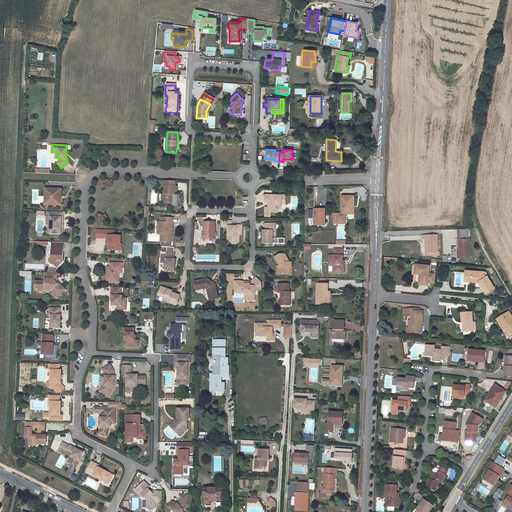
[(174,182),(164,182),(164,188),(164,196),(164,205),(174,205),(174,193),(174,188),(174,182)]
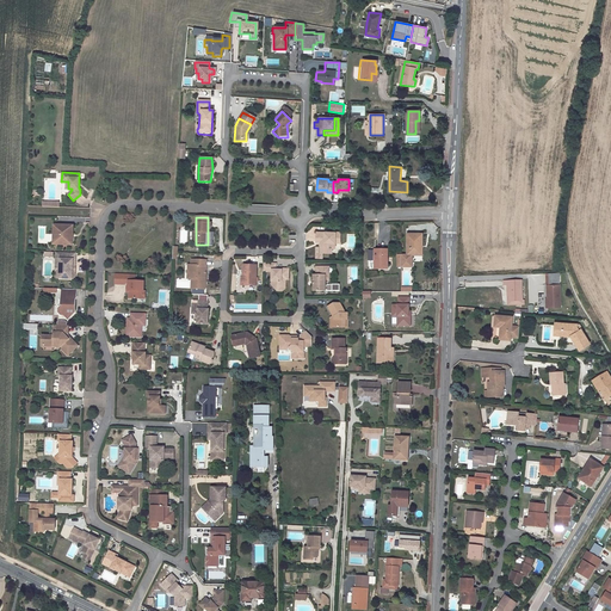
[(73,227),(54,226),(53,235),(55,235),(55,245),(69,246),(71,236),(73,236),(73,227)]
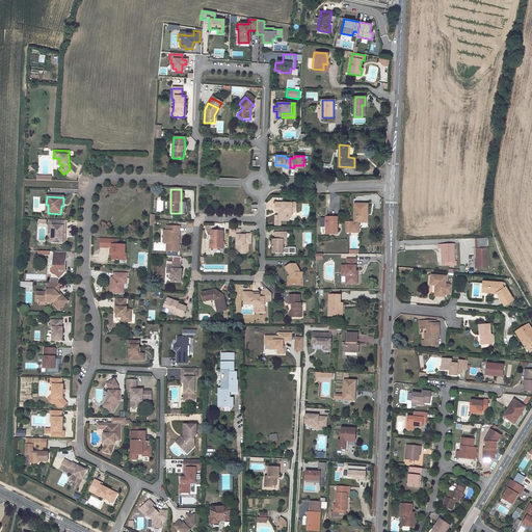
[(296,201),(274,201),(274,211),(282,211),(282,220),(289,220),(289,211),(296,211),(296,201)]
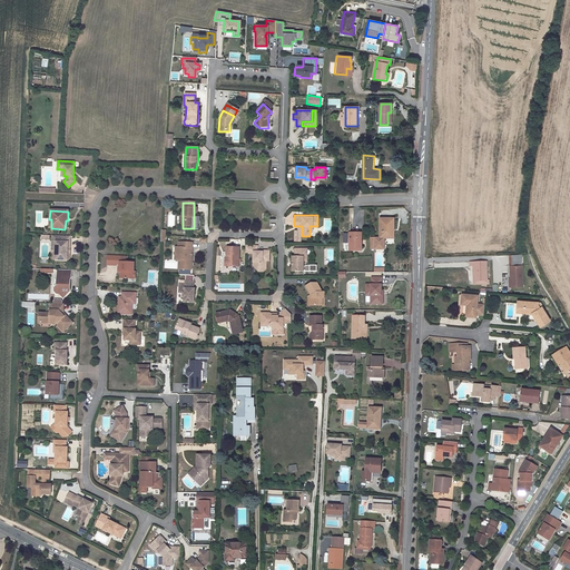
[(394,220),(380,220),(380,239),(392,241),(392,231),(393,231),(394,220)]
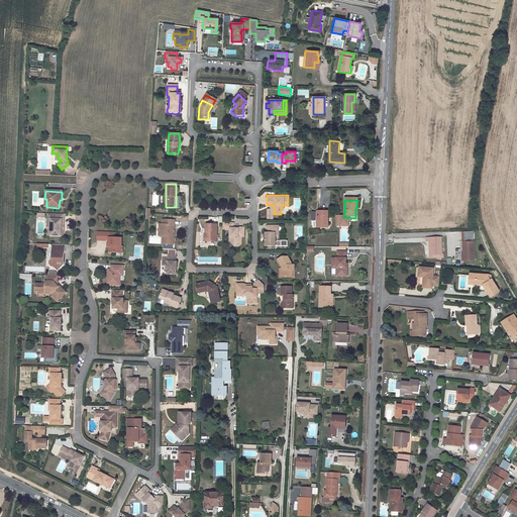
[(327,229),(327,213),(316,213),(316,228),(327,229)]
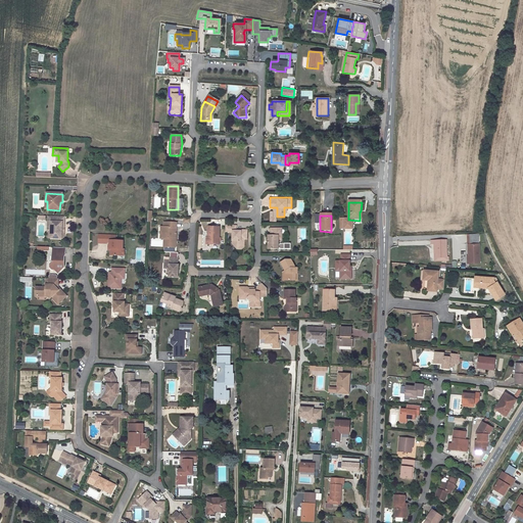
[(64,218),(47,217),(47,222),(50,222),(50,239),(63,240),(63,234),(61,233),(61,228),(63,228),(64,218)]
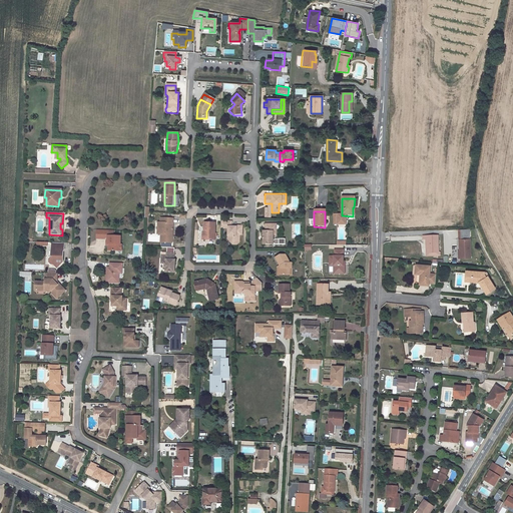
[(157,223),(157,234),(159,234),(158,242),(171,243),(171,230),(169,230),(169,227),(172,227),(172,220),(162,219),(161,224),(157,223)]
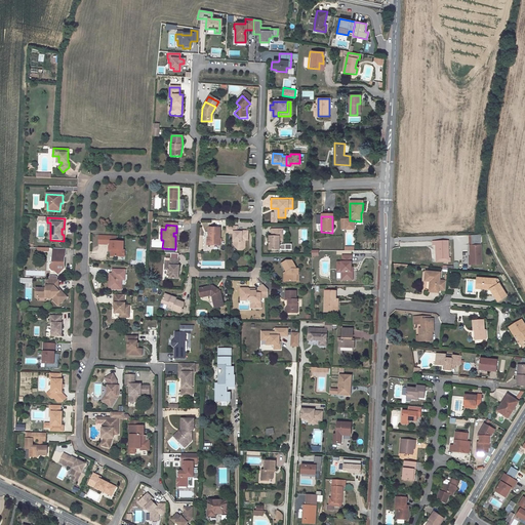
[(232,235),(232,242),(235,242),(235,248),(238,251),(243,251),(245,249),(246,241),(248,241),(248,232),(237,232),(237,228),(226,228),(225,235),(232,235)]
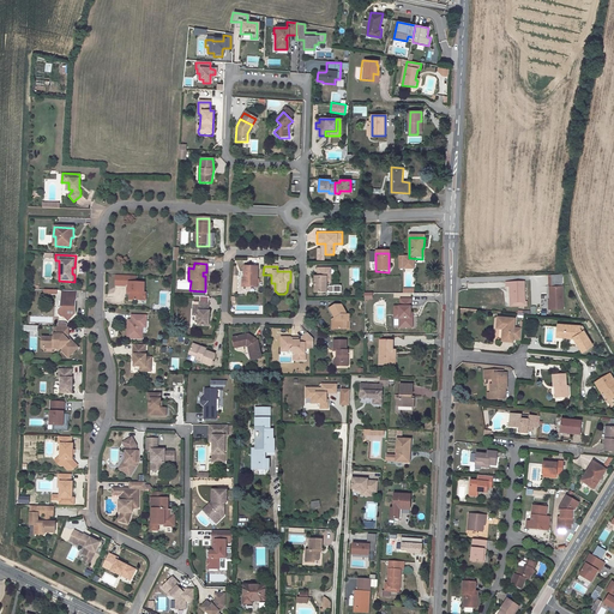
[(244,268),(244,290),(257,290),(258,269),(244,268)]
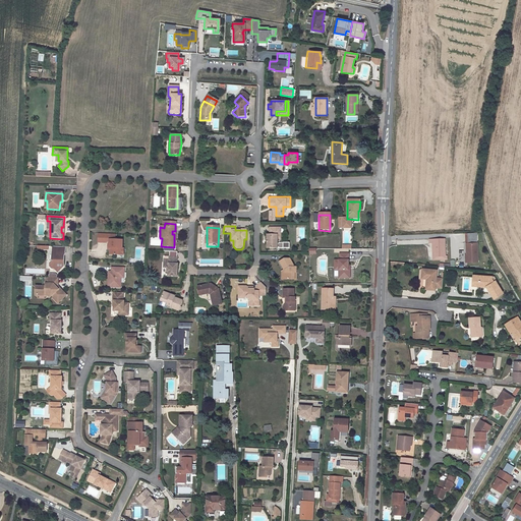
[(268,236),(268,249),(277,249),(277,236),(281,236),(281,229),(270,228),(270,235),(268,236)]
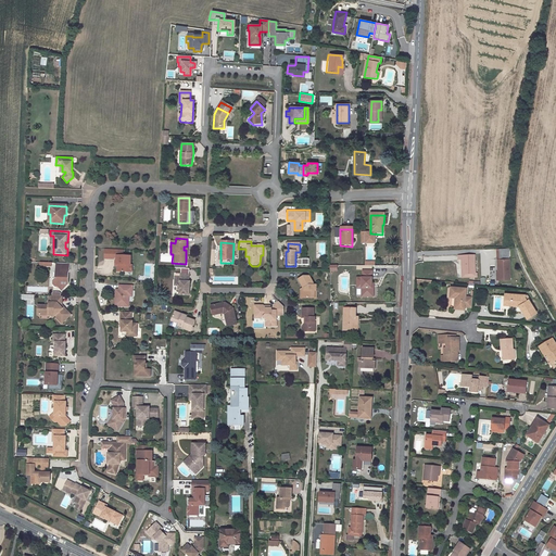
[(498,261),(498,282),(510,281),(509,260),(508,249),(498,249),(500,261),(498,261)]
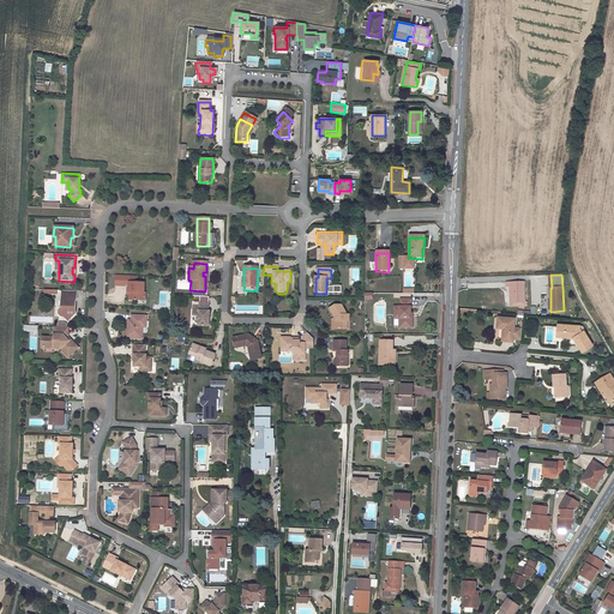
[(130,276),(116,276),(115,286),(125,286),(125,284),(130,284),(128,293),(130,293),(130,300),(142,300),(142,293),(144,293),(145,283),(130,282),(130,276)]
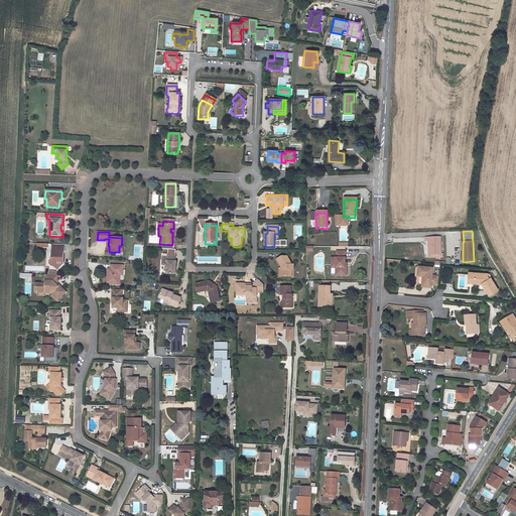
[(442,256),(442,238),(427,238),(427,242),(432,242),(432,256),(442,256)]
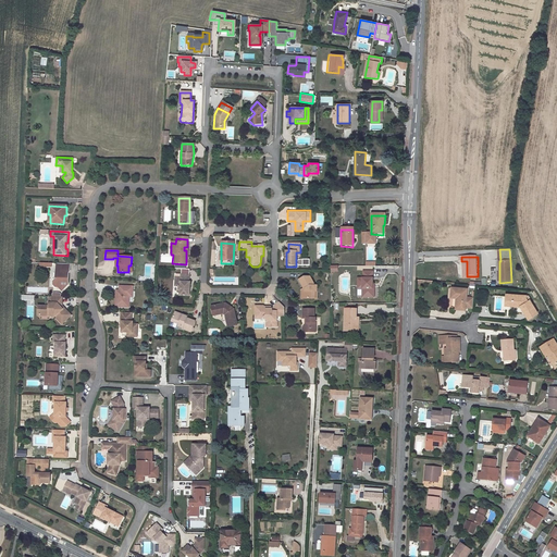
[(70,264),(56,264),(54,280),(52,282),(52,285),(54,288),(57,288),(59,289),(62,287),(64,288),(67,285),(67,273),(69,273),(70,264)]
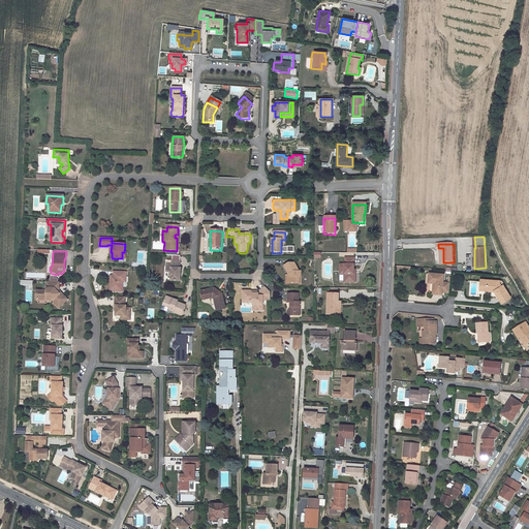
[(353,275),(354,259),(345,259),(345,266),(340,266),(339,271),(344,271),(344,276),(343,283),(354,283),(355,275),(353,275)]
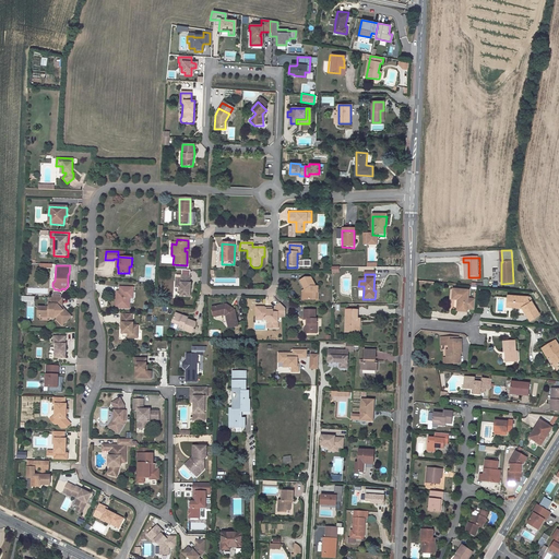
[(320,300),(320,287),(318,287),(309,275),(301,281),(307,289),(307,300),(320,300)]
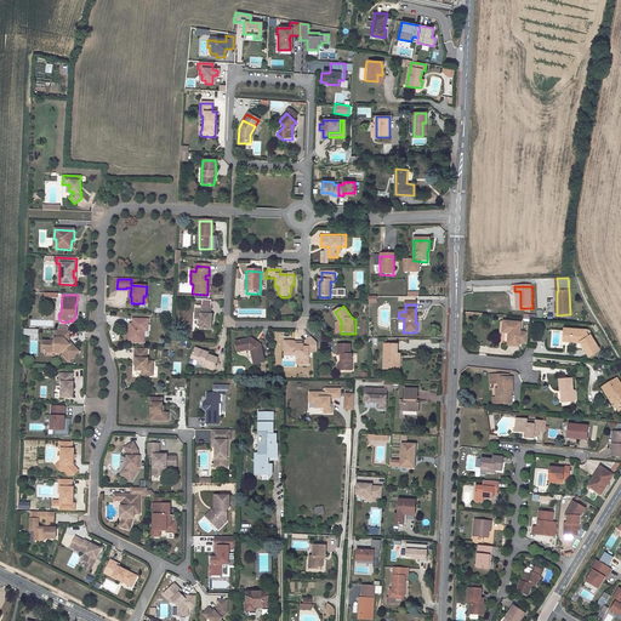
[(199,315),(199,326),(201,326),(201,331),(212,331),(214,317),(210,317),(211,307),(201,307),(201,311),(197,311),(195,315),(199,315)]
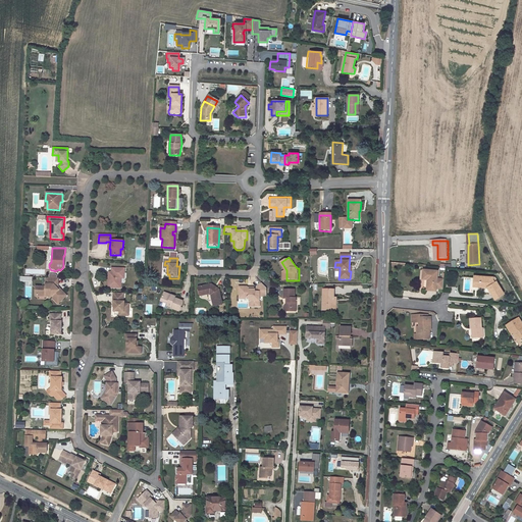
[(124,268),(112,268),(112,272),(112,276),(109,276),(108,288),(121,288),(121,278),(121,272),(124,273),(124,268)]
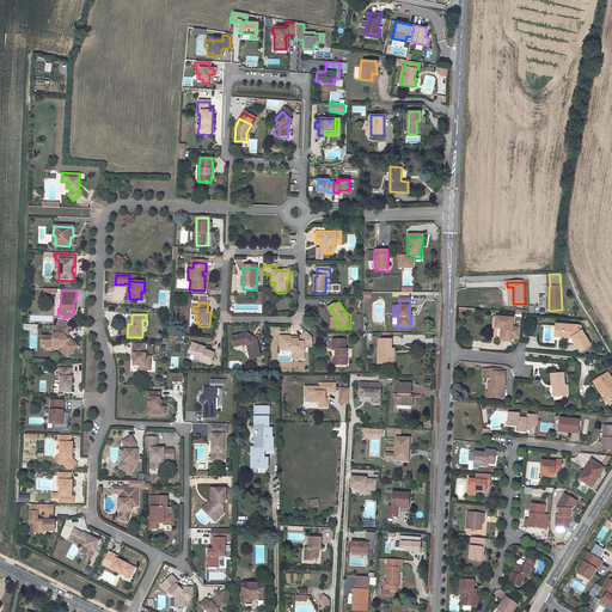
[(512,318),(494,317),(494,328),(501,328),(500,341),(510,341),(510,338),(521,340),(522,328),(510,328),(512,318)]
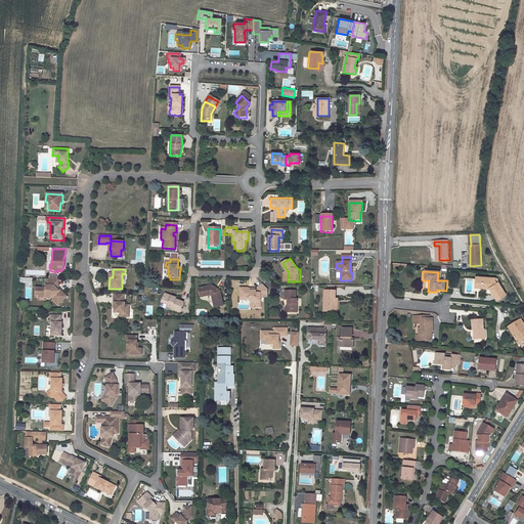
[(492,278),(475,276),(474,287),(488,289),(495,299),(504,294),(499,289),(500,289),(496,282),(495,284),(492,278)]
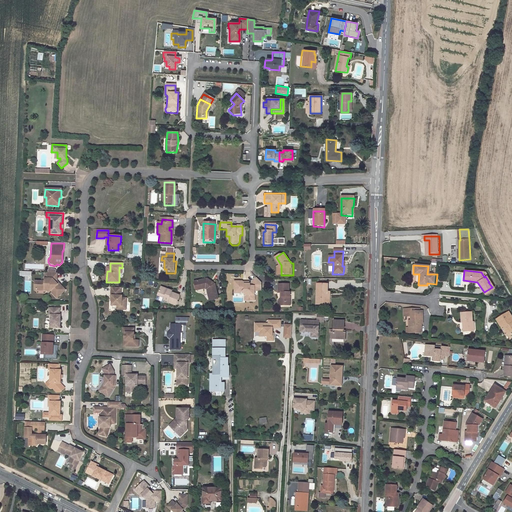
[(25,277),(25,280),(32,281),(32,272),(21,271),(21,276),(25,277)]
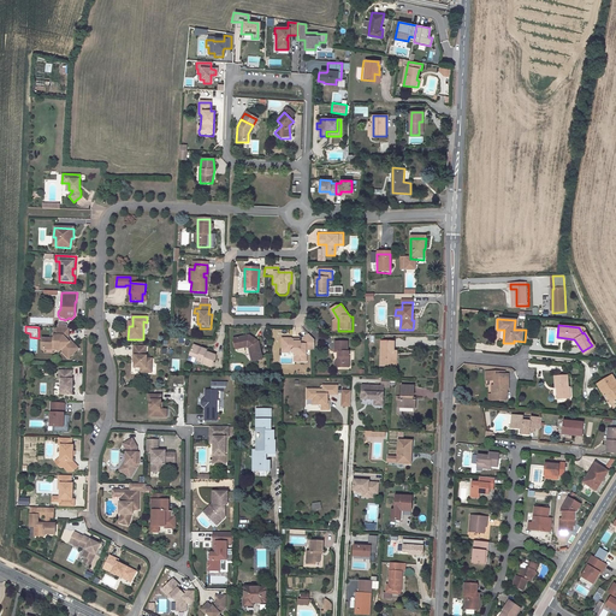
[(66,329),(53,329),(53,339),(43,339),(42,349),(53,350),(53,349),(58,349),(60,351),(66,359),(77,350),(69,342),(65,339),(66,329)]
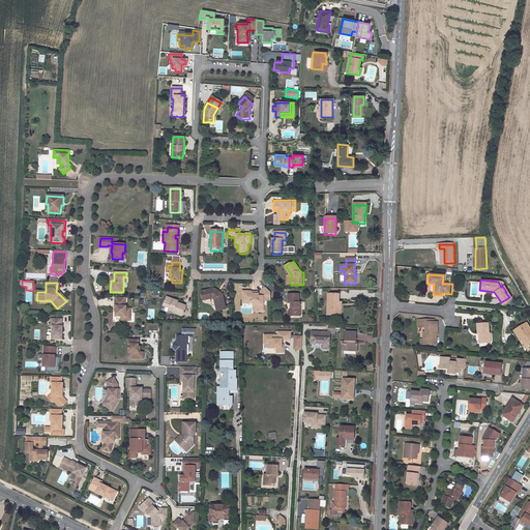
[(251,303),(256,305),(255,312),(263,312),(264,301),(271,301),(271,293),(265,288),(260,294),(253,294),(251,292),(241,292),(241,305),(248,305),(251,303)]
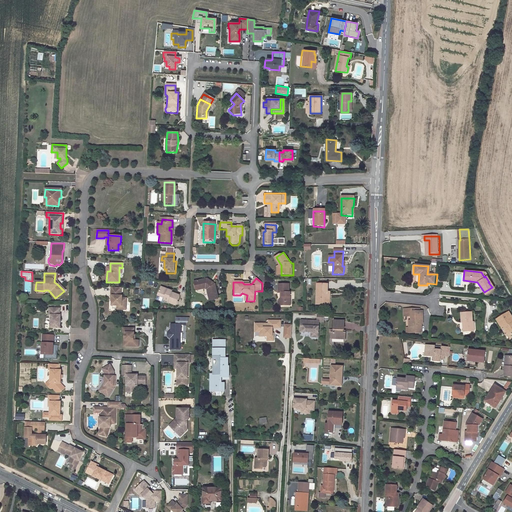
[(198,290),(205,289),(206,290),(209,300),(209,301),(218,299),(214,284),(207,279),(193,282),(195,289),(198,288),(198,290)]
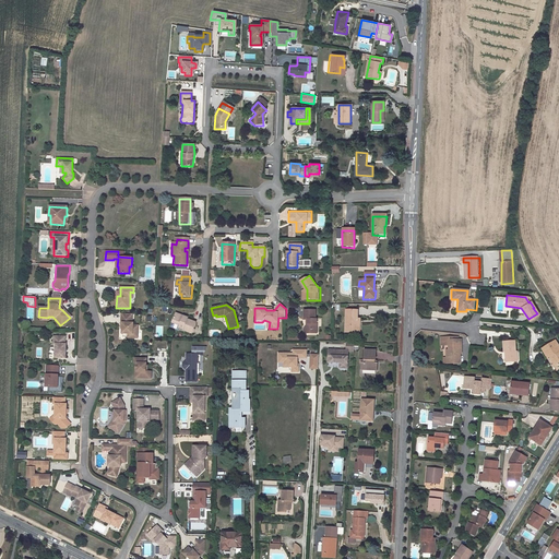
[(307,320),(307,324),(306,324),(301,330),(308,334),(310,330),(318,330),(318,320),(316,320),(317,311),(305,311),(305,320),(307,320)]
